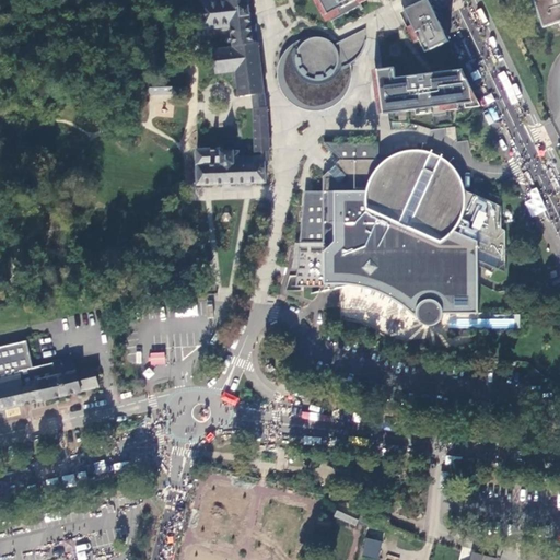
[(206,0),(200,1),(203,31),(231,28),(233,47),(213,49),(217,76),(232,73),(234,85),(237,84),(238,97),(252,96),(253,103),(253,109),(255,153),(261,152),(261,155),(240,156),(240,151),(235,151),(223,151),(223,149),(196,149),(197,187),(267,184),(266,162),(270,161),(270,152),(268,107),(267,107),(266,101),(258,43),(256,25),(253,25),(248,0),(206,0)]
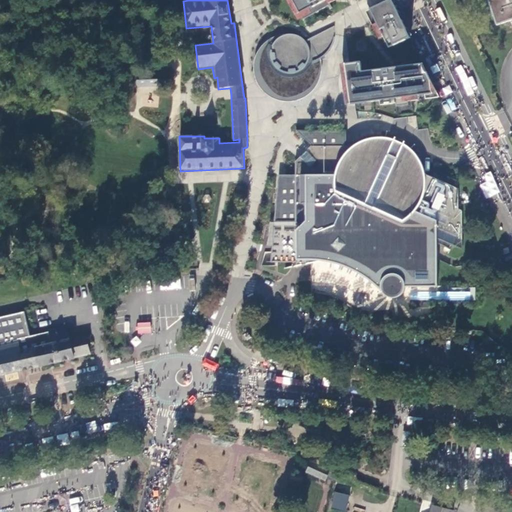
[(293,0),(304,20),(332,5),(329,0),(293,0)]
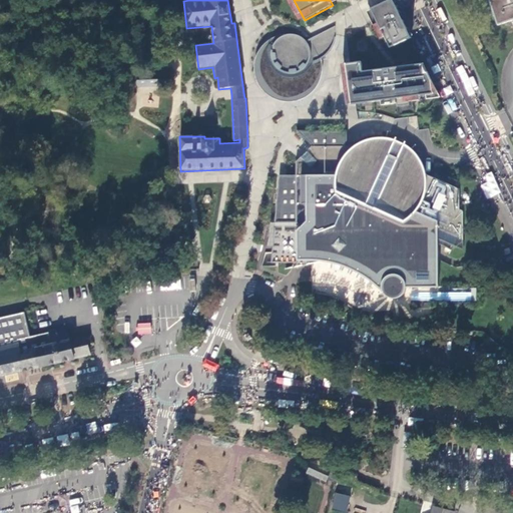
[(413,38),(394,0),(391,0),(372,10),(379,21),(374,24),(378,33),(383,30),(392,49),(413,38)]
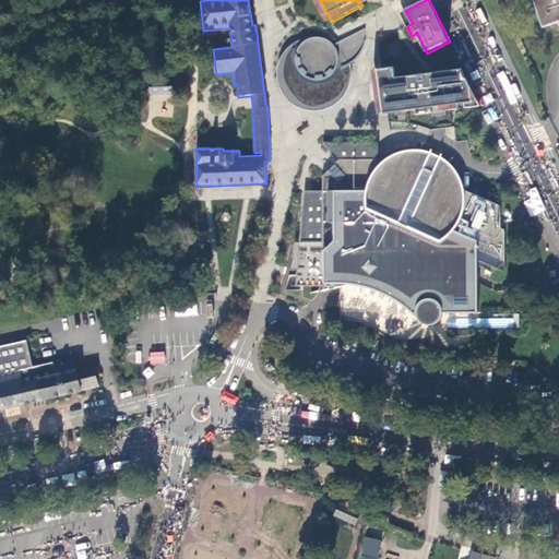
[(558,0),(533,0),(542,26),(558,21),(558,0)]
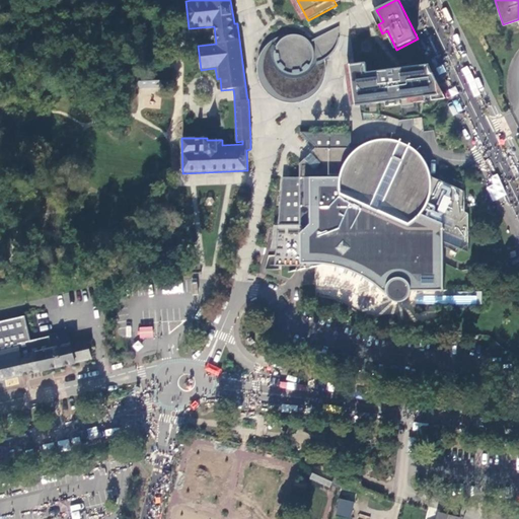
[(270,96),(275,99),(282,102),(289,103),(295,103),(300,102),(306,100),(312,96),(317,92),(321,86),(324,81),(325,76),(326,71),(326,66),(324,61),(328,58),(334,52),(338,48),(340,41),(341,33),(340,27),(314,40),(310,35),(306,31),(302,30),(301,35),(294,34),(288,36),(287,35),(283,36),(278,39),(272,42),(267,46),(262,53),(258,61),(257,69),(258,77),(261,84),(265,91),(270,96)]
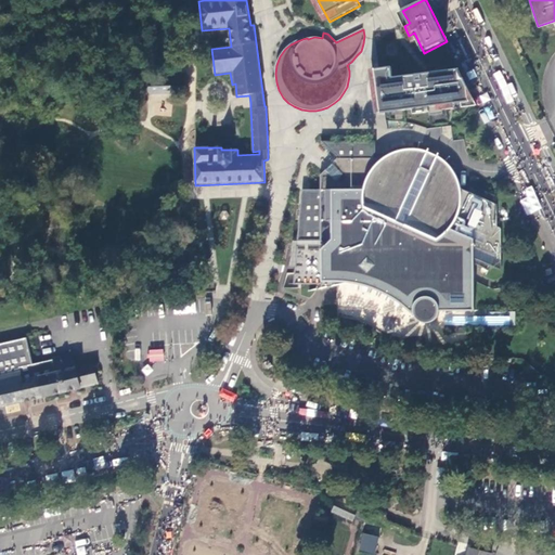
[(392,67),(370,71),(376,115),(386,113),(387,121),(414,125),(427,128),(427,130),(434,129),(447,127),(451,126),(453,142),(459,141),(464,141),(467,153),(478,153),(473,108),(477,106),(460,69),(394,78),(392,67)]
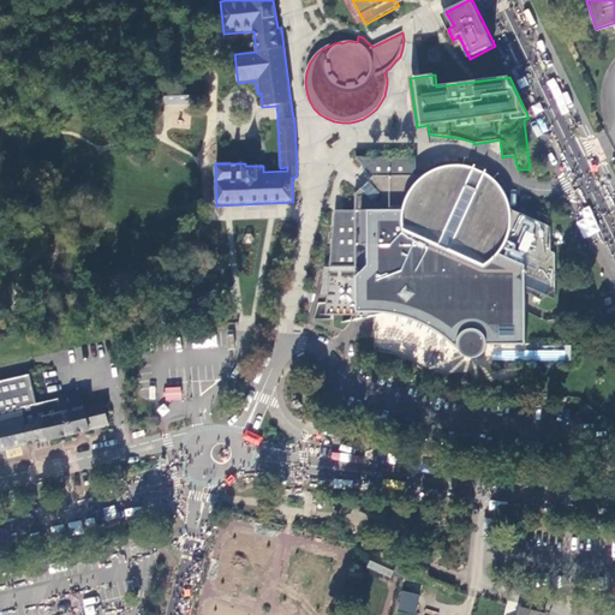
[(190,88),(166,89),(166,105),(190,103),(190,88)]
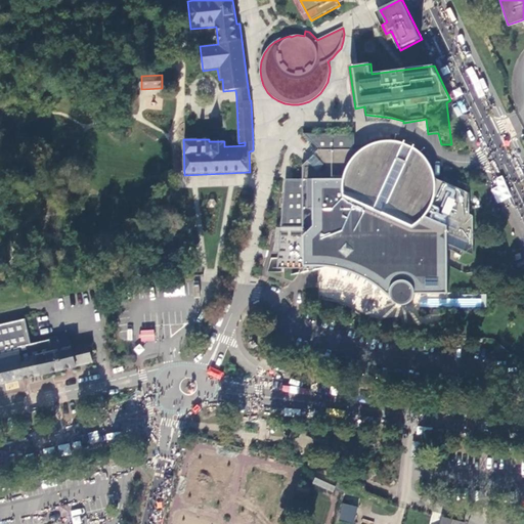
[(278,258),(277,269),(281,269),(284,269),(300,269),(303,269),(303,273),(315,271),(315,266),(319,266),(319,270),(329,268),(330,267),(336,267),(342,269),(349,271),(355,273),(363,277),(370,281),(378,287),(385,293),(388,297),(392,300),(396,304),(399,305),(403,306),(406,305),(409,304),(411,302),(412,300),(415,297),(415,294),(447,294),(447,265),(447,250),(445,248),(446,243),(465,251),(473,255),(474,216),(469,215),(469,194),(435,179),(434,173),(432,168),(429,163),(425,159),(421,153),(416,148),(409,145),(402,142),(389,141),(382,141),(375,142),(368,145),(362,150),(355,150),(355,134),(304,134),(319,149),(303,167),(303,180),(286,179),(279,256),(278,258)]
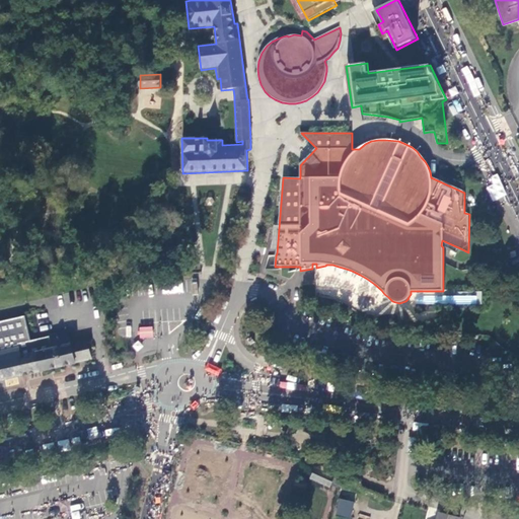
[(76,364),(92,360),(88,340),(71,344),(68,330),(50,336),(31,341),(25,315),(0,320),(0,382),(42,372),(66,367),(77,364),(76,364)]
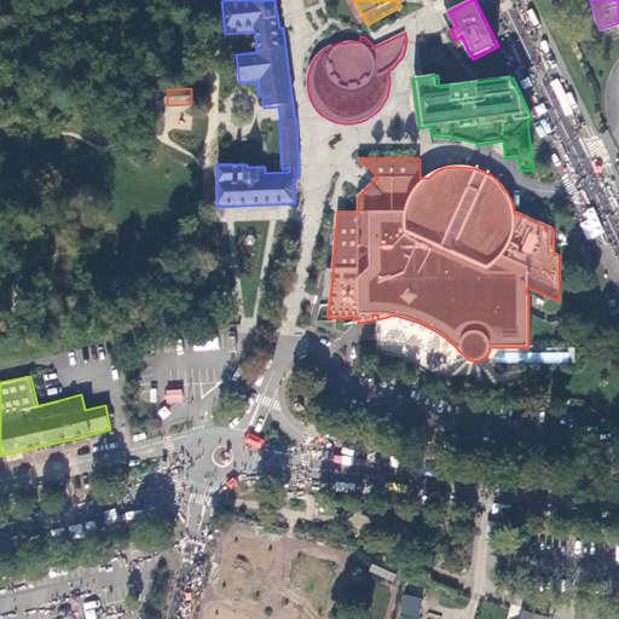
[(167,404),(183,403),(181,389),(166,391),(167,404)]
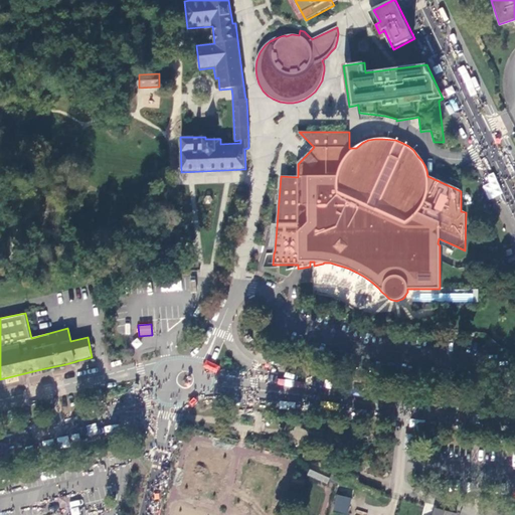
[(216,372),(219,365),(205,360),(203,368),(216,372)]
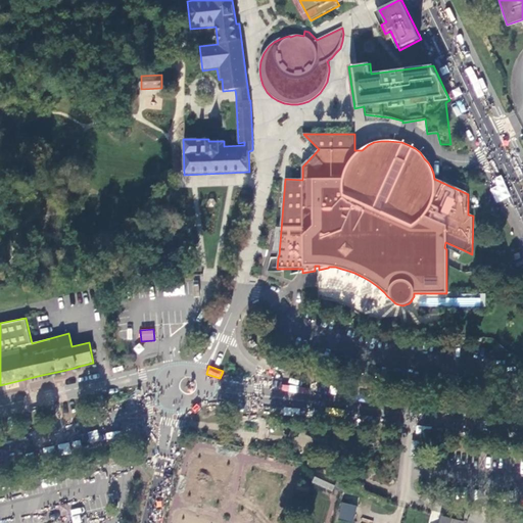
[(308,436),(311,430),(304,427),(298,428),(297,432),(308,436)]
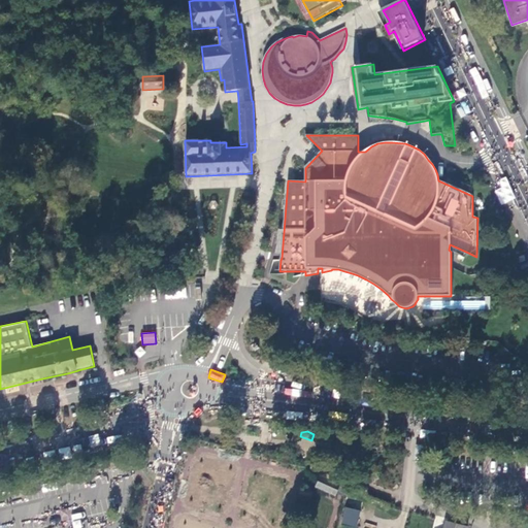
[(320,441),(332,446),(334,439),(328,436),(321,438),(320,441)]
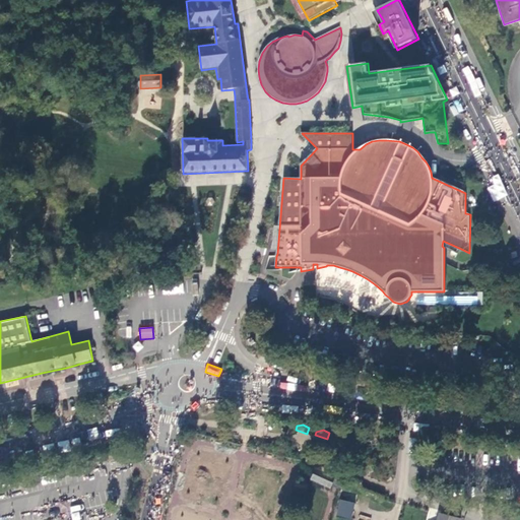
[(329,488),(333,477),(315,469),(310,479),(329,488)]
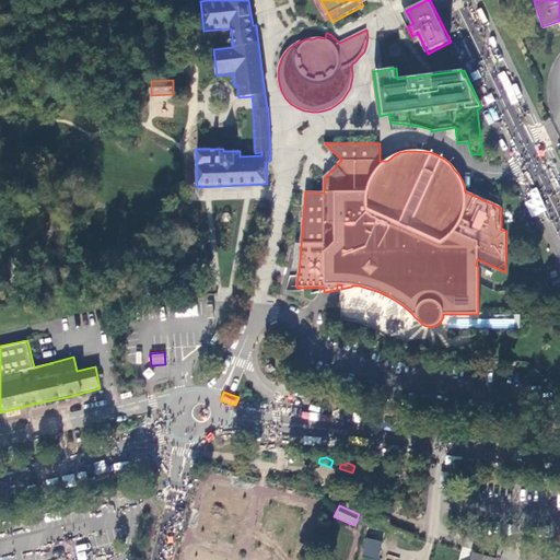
[(362,556),(378,558),(382,540),(365,537),(362,556)]
